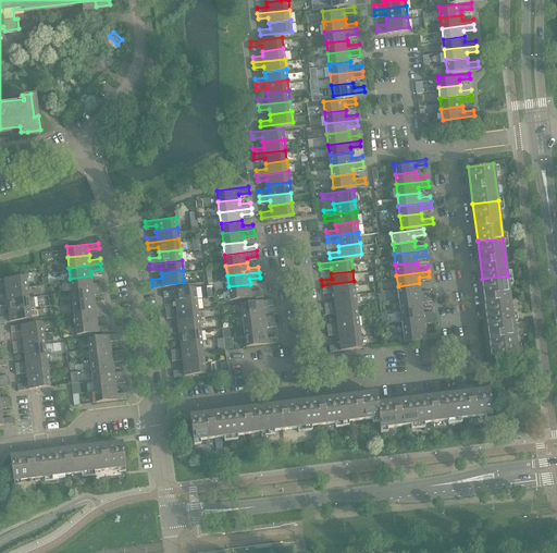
[(0,281),(5,281),(5,286),(27,284),(26,273),(0,275),(0,281)]
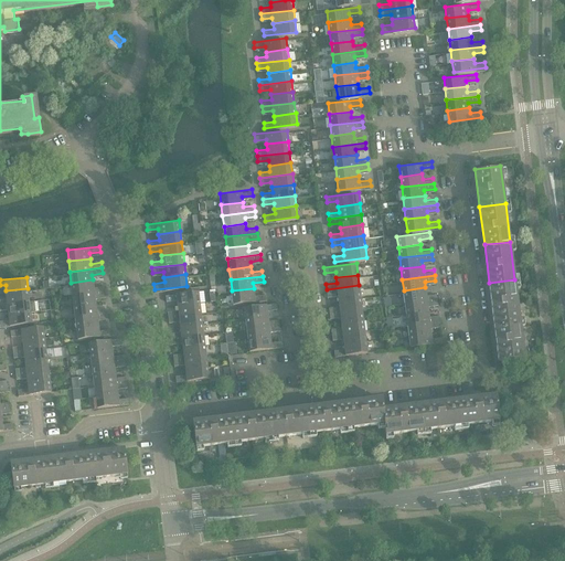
[(71,283),(72,294),(105,289),(104,284),(94,285),(93,279),(71,283)]
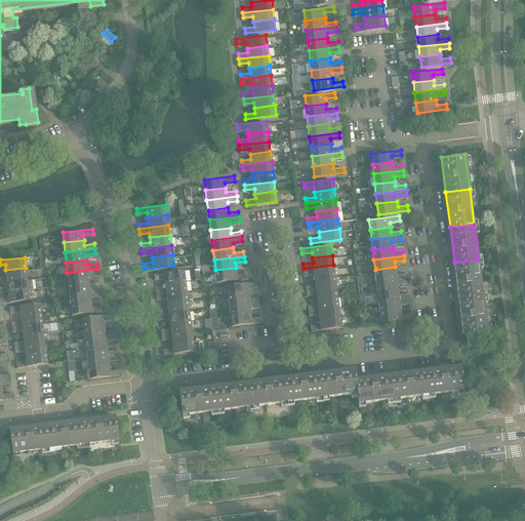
[(478,259),(454,263),(458,297),(482,294),(478,259)]
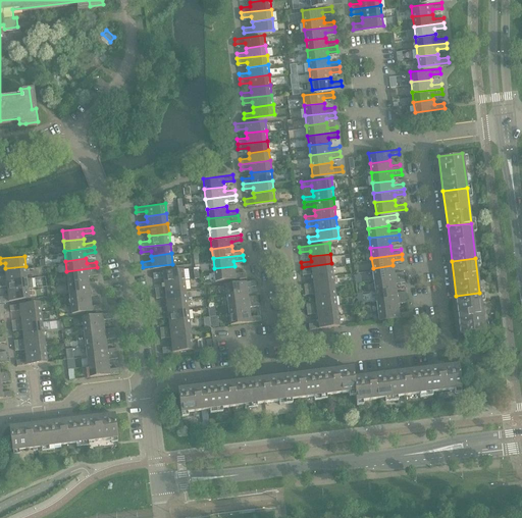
[(312,271),(313,276),(332,273),(331,263),(302,267),(303,272),(312,271)]
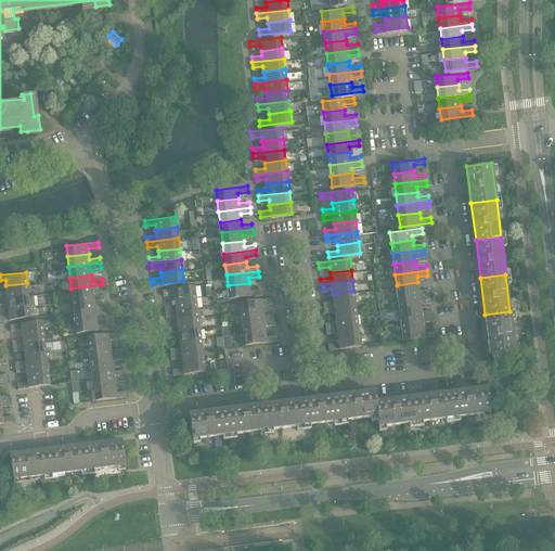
[(397,285),(398,296),(429,292),(429,286),(418,287),(417,282),(397,285)]
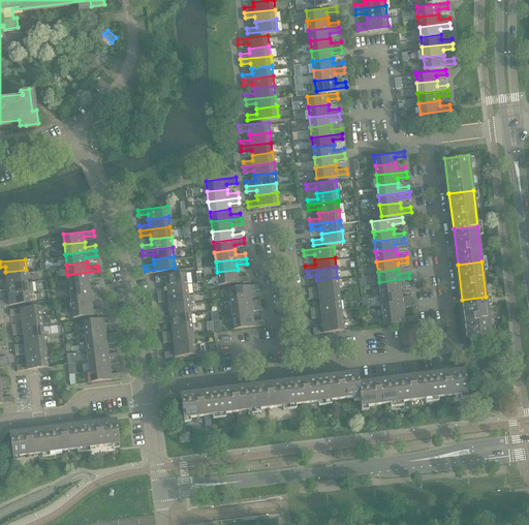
[(0,277),(0,282),(27,279),(26,270),(5,272),(6,277),(0,277)]
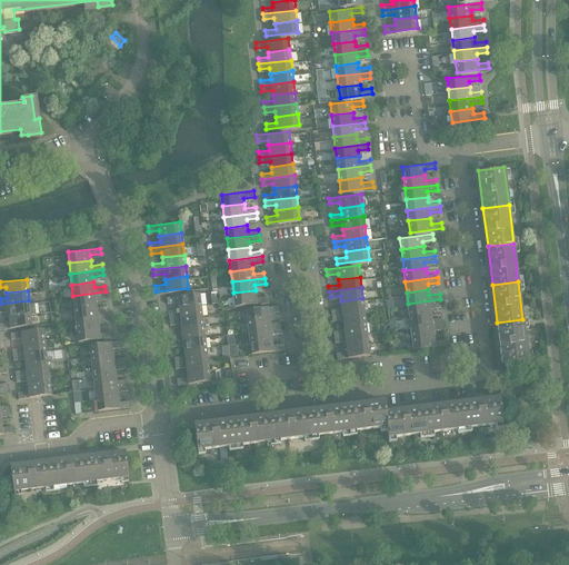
[(178,299),(179,305),(201,301),(199,290),(167,295),(168,300),(178,299)]
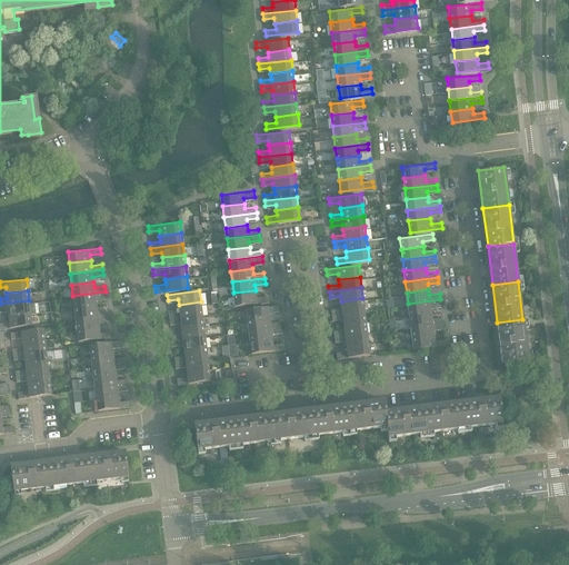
[(256,290),(233,293),(235,304),(267,300),(267,294),(256,295),(256,290)]
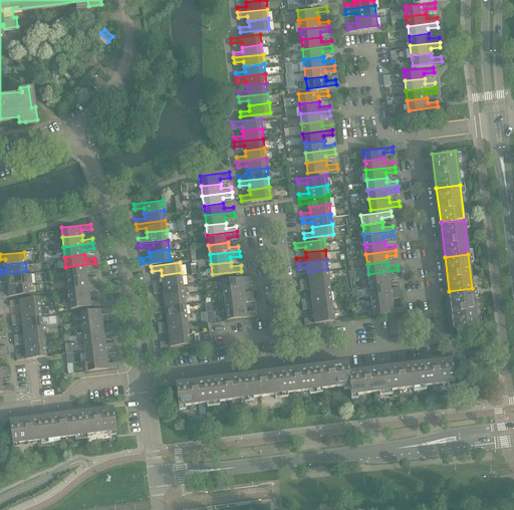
[(65,267),(67,276),(86,274),(86,269),(95,268),(95,263),(65,267)]
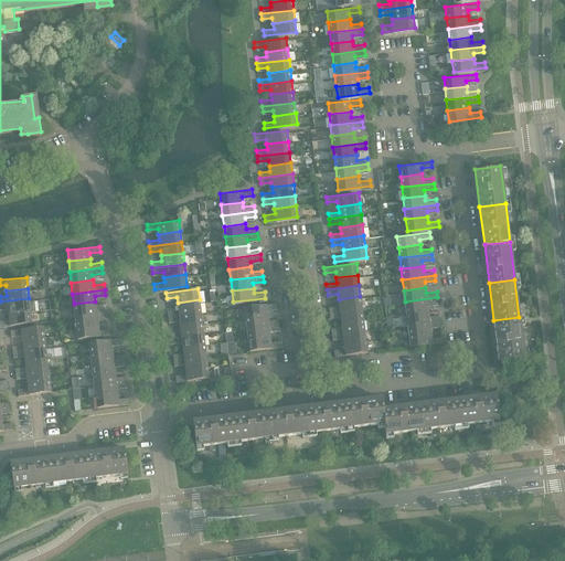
[(329,305),(329,311),(362,307),(360,296),(339,299),(339,304),(329,305)]
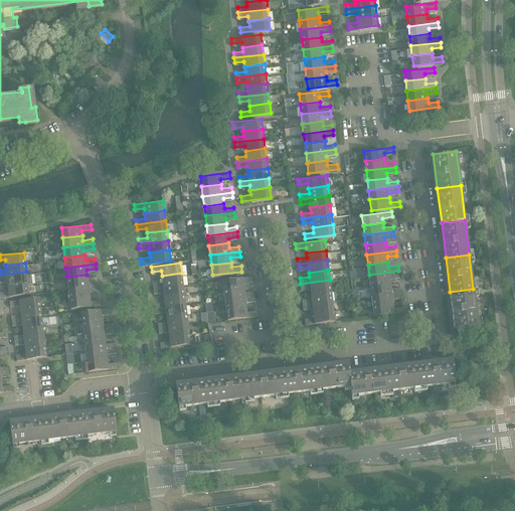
[(398,271),(369,275),(370,284),(390,282),(389,277),(399,276),(398,271)]
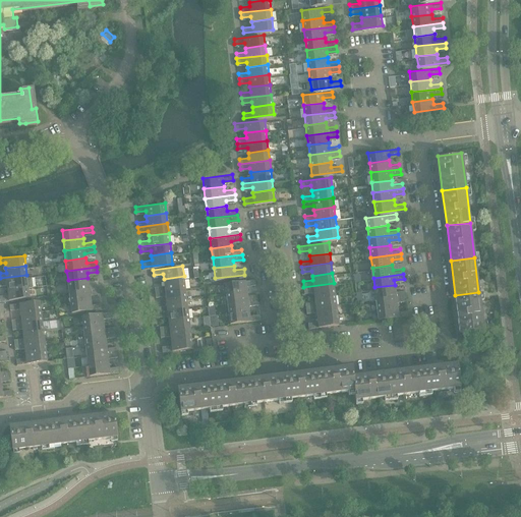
[(0,283),(7,283),(8,288),(27,285),(33,284),(32,275),(26,275),(0,278),(0,283)]
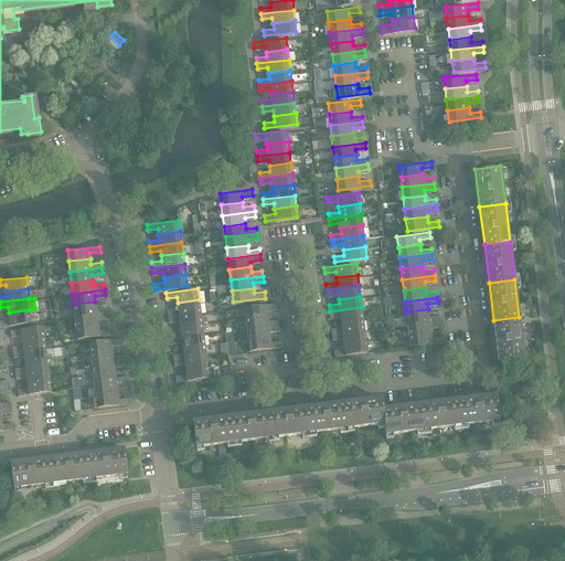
[(201,310),(200,299),(178,303),(178,308),(168,309),(168,315),(201,310)]
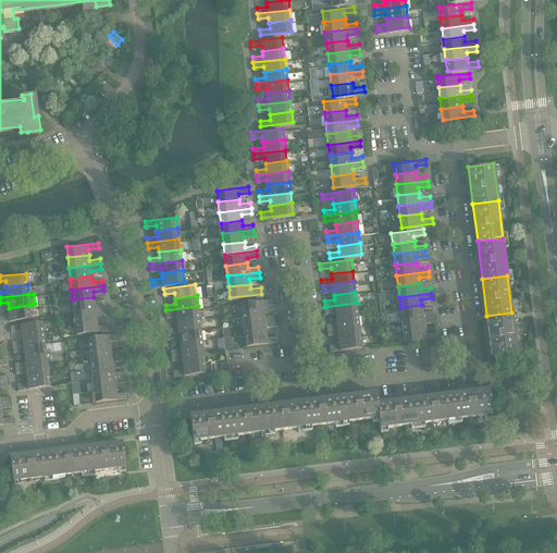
[(240,300),(242,311),(263,309),(263,304),(273,303),(272,296),(240,300)]
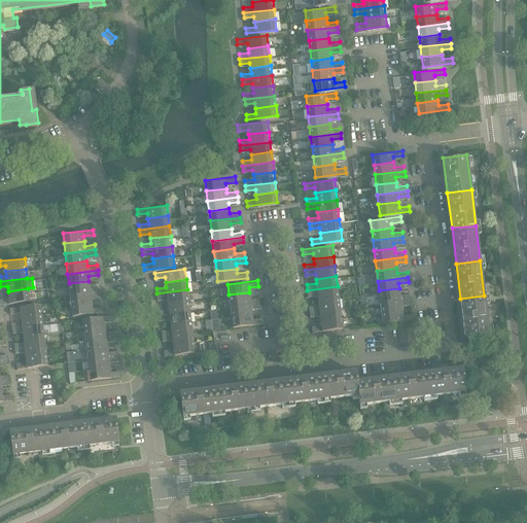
[(69,283),(70,293),(100,289),(100,284),(90,285),(89,281),(69,283)]
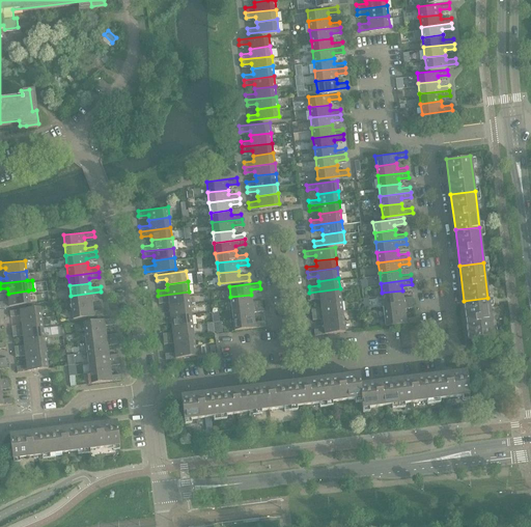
[(341,298),(340,288),(309,293),(310,297),(319,296),(320,301),(341,298)]
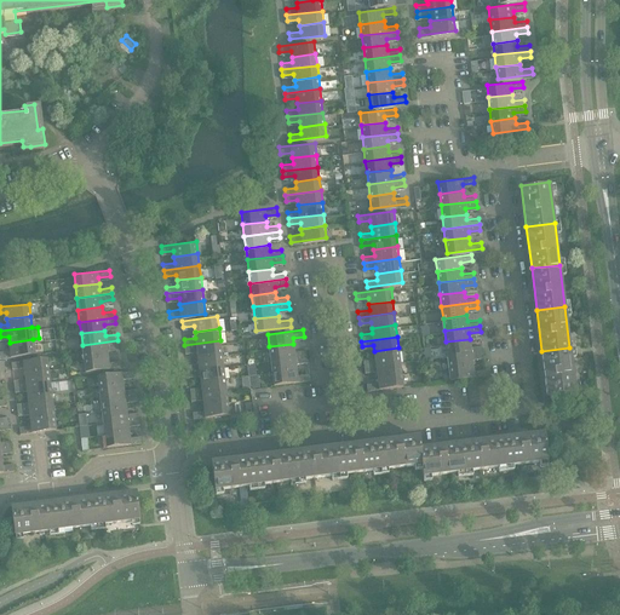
[(33,339),(10,343),(10,348),(0,349),(0,355),(35,351),(33,339)]
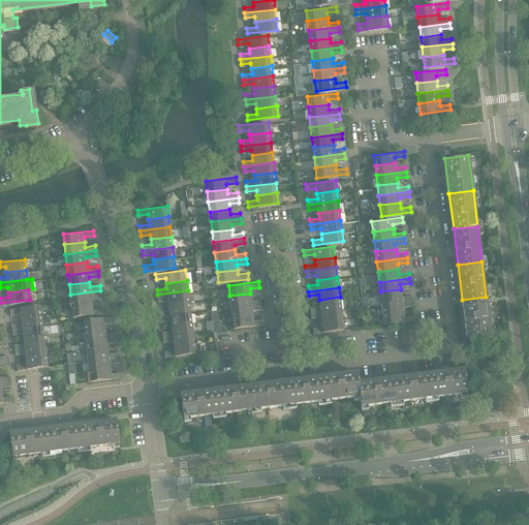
[(401,295),(401,289),(380,291),(381,302),(412,298),(411,292),(401,295)]
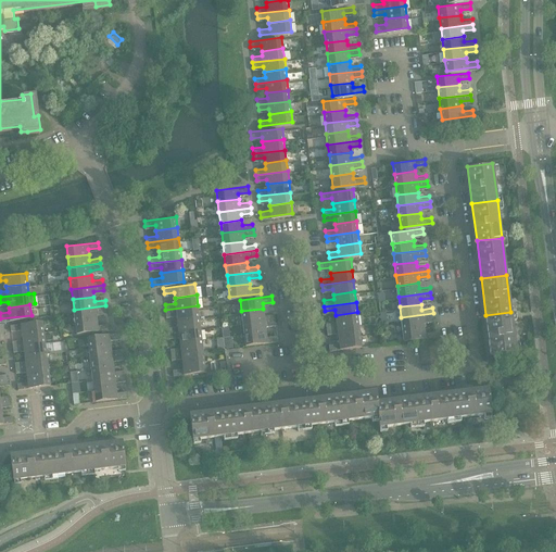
[(105,305),(74,310),(75,321),(97,317),(96,312),(106,311),(105,305)]
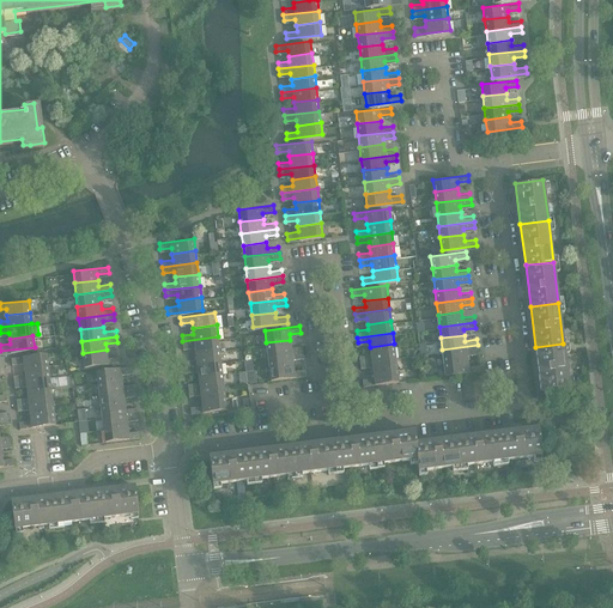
[(195,346),(195,351),(219,348),(218,336),(182,341),(183,347),(195,346)]
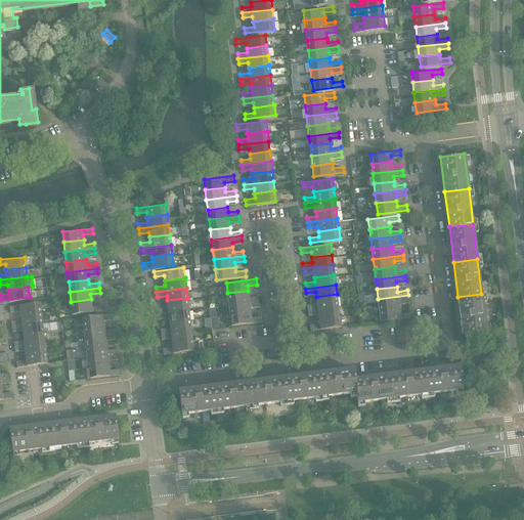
[(227,293),(229,303),(259,299),(258,294),(249,295),(248,291),(227,293)]
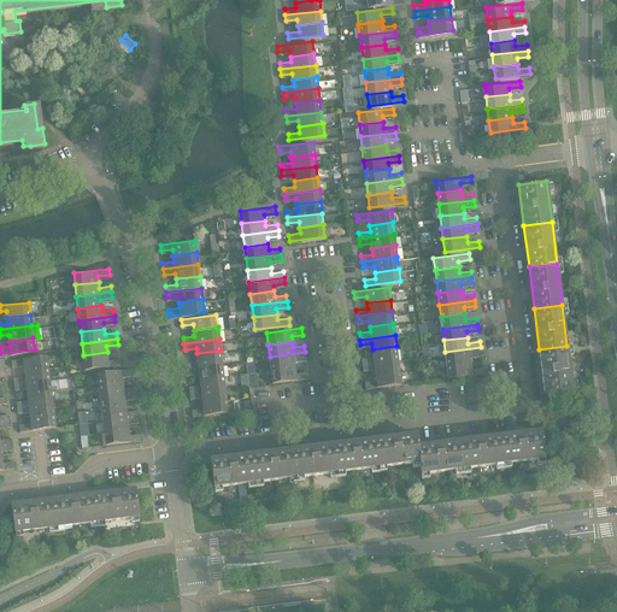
[(398,358),(397,346),(372,349),(374,355),(362,357),(363,363),(398,358)]
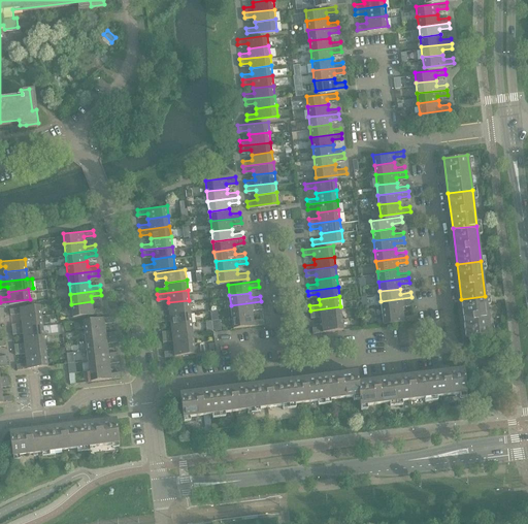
[(485,296),(461,299),(465,334),(490,331),(485,296)]
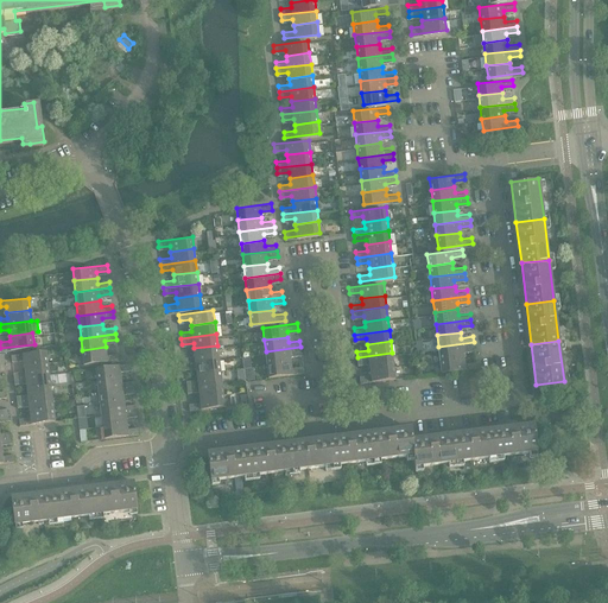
[(474,348),(474,342),(438,347),(439,359),(463,355),(463,350),(474,348)]
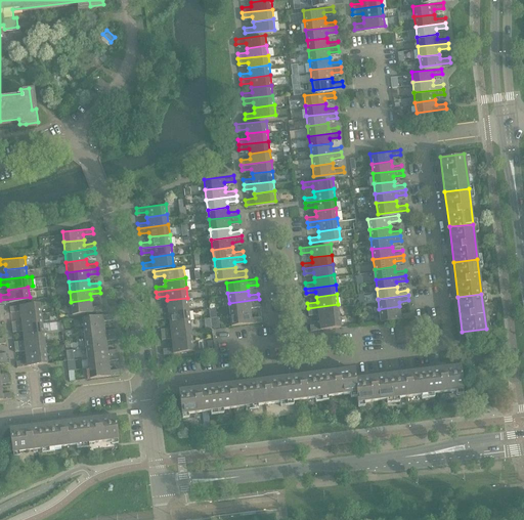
[(187,298),(167,300),(168,305),(158,306),(159,311),(188,308),(187,298)]
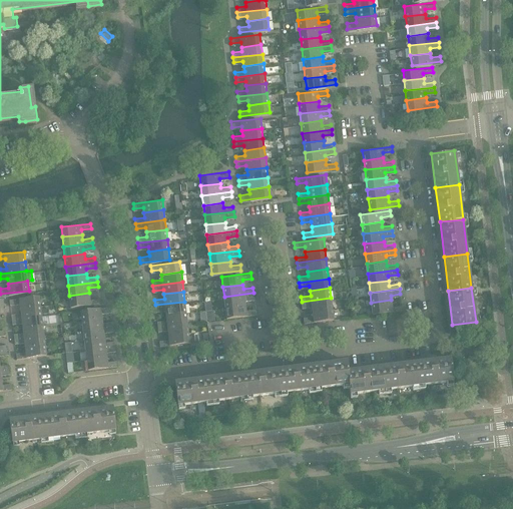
[(89,293),(69,296),(70,306),(100,302),(99,297),(89,298),(89,293)]
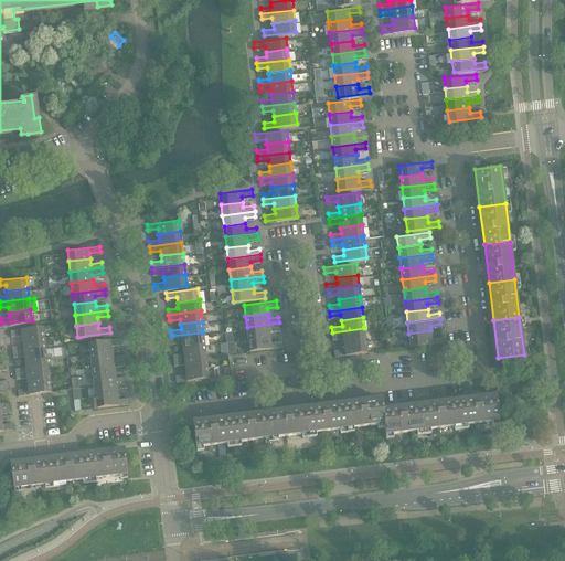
[(247,327),(248,338),(270,335),(269,329),(280,328),(279,323),(247,327)]
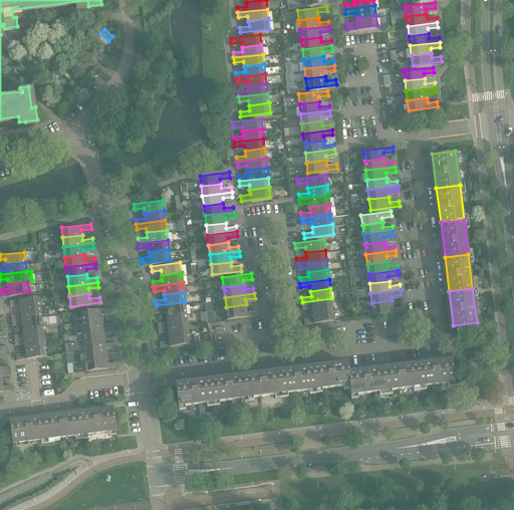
[(20,302),(20,307),(40,304),(39,294),(9,298),(10,303),(20,302)]
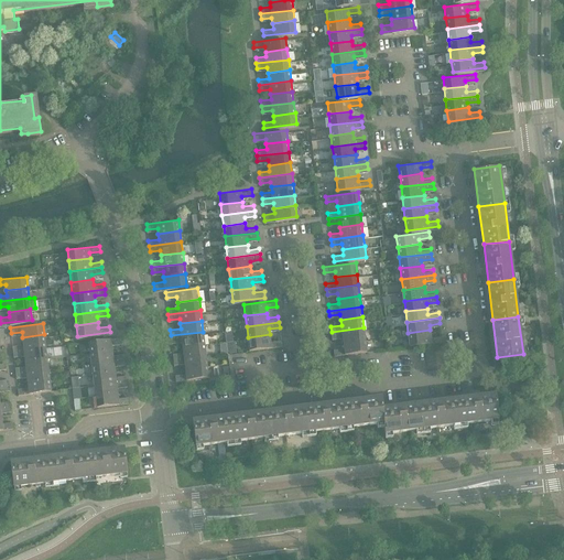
[(343,335),(344,342),(365,338),(364,327),(332,332),(332,337),(343,335)]
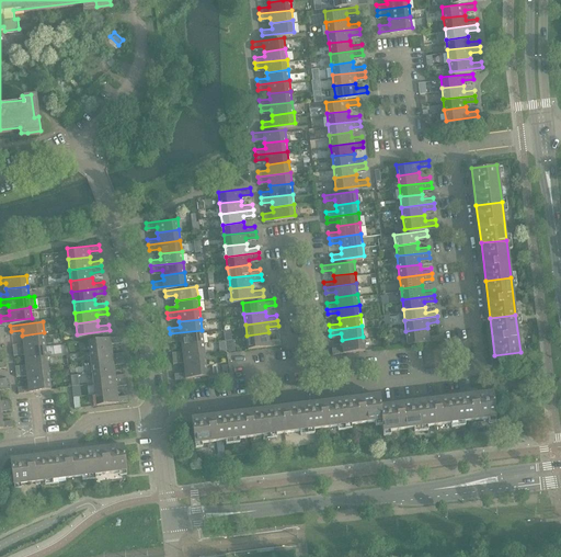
[(427,328),(405,331),(408,342),(439,338),(438,332),(428,333),(427,328)]
